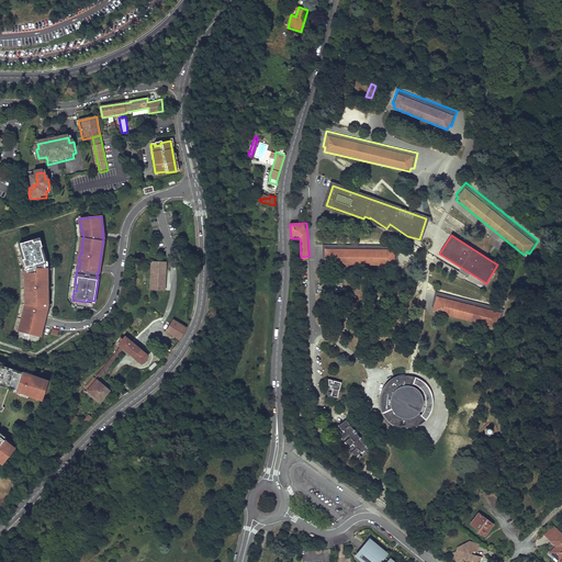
[(21,330),(38,335),(40,332),(42,332),(44,321),(46,312),(46,307),(47,307),(48,306),(48,305),(47,295),(46,295),(45,280),(47,280),(47,269),(45,269),(45,266),(45,261),(46,261),(44,254),(43,254),(41,247),(43,246),(40,238),(33,240),(33,239),(19,244),(22,253),(23,251),(25,259),(23,259),(25,267),(25,268),(25,269),(25,270),(26,271),(27,271),(27,280),(25,280),(26,289),(27,289),(27,295),(26,295),(26,304),(27,304),(26,312),(24,311),(21,326),(22,327),(21,330)]
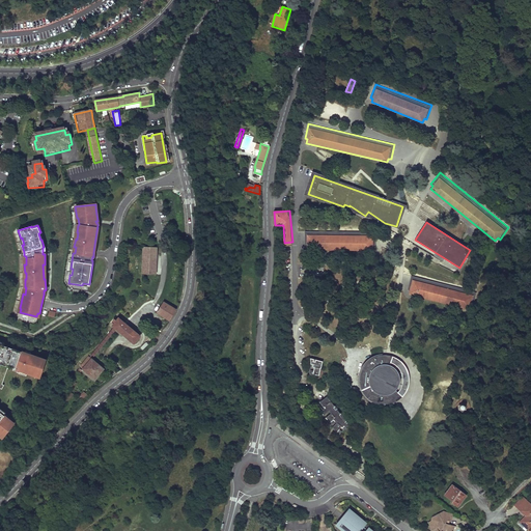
[(376,231),(306,229),(306,244),(308,244),(308,248),(373,250),(373,246),(376,246),(376,231)]
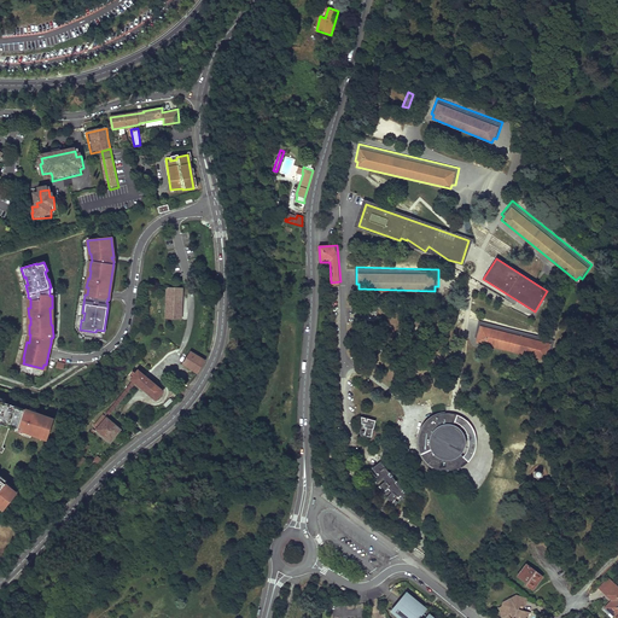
[(165,318),(180,319),(182,287),(167,286),(165,318)]
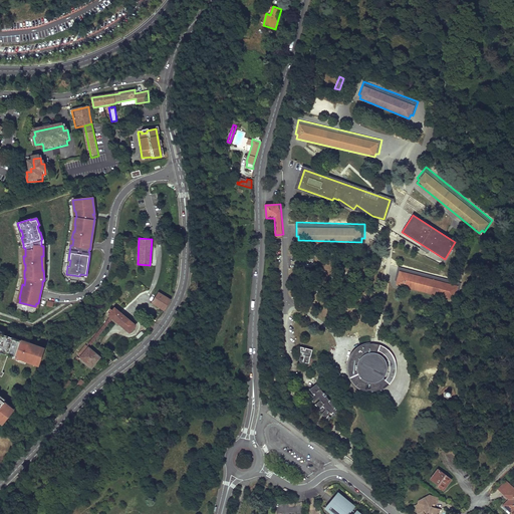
[(313,259),(301,259),(301,267),(312,267),(313,259)]
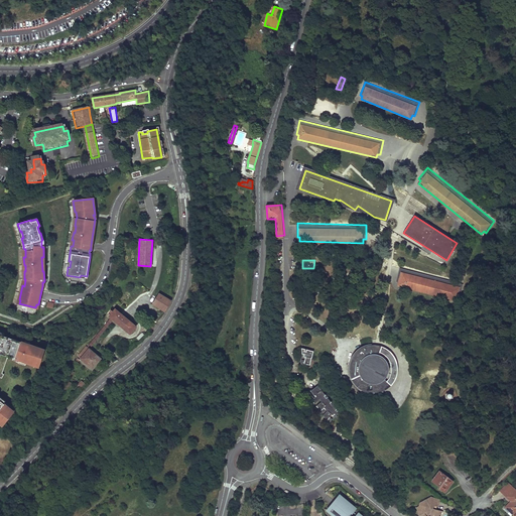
[(463,283),(400,267),(396,281),(398,282),(397,285),(457,301),(458,297),(460,298),(463,283)]
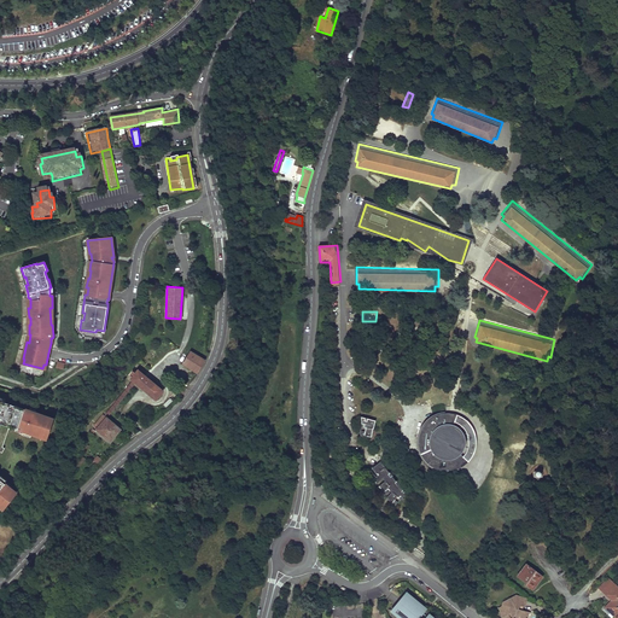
[(182,362),(197,372),(205,360),(190,350),(182,362)]
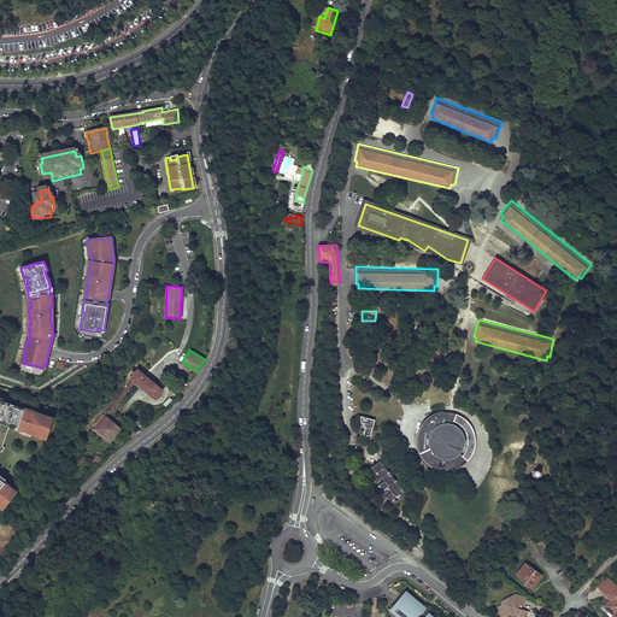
[(162,389),(137,368),(136,370),(134,368),(130,371),(130,372),(129,374),(131,376),(130,377),(133,378),(134,381),(156,398),(162,389)]
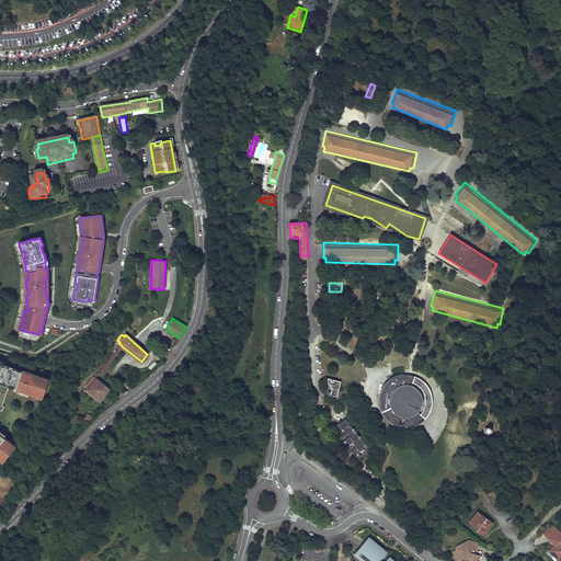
[(94,377),(96,378),(122,346),(121,344),(94,377)]
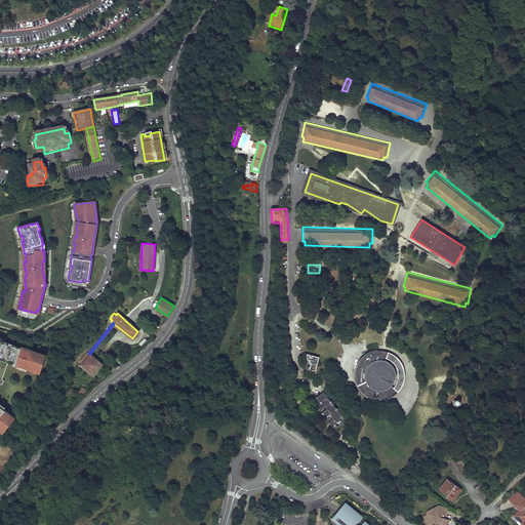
[(146,328),(153,335),(155,332),(149,326),(146,328)]
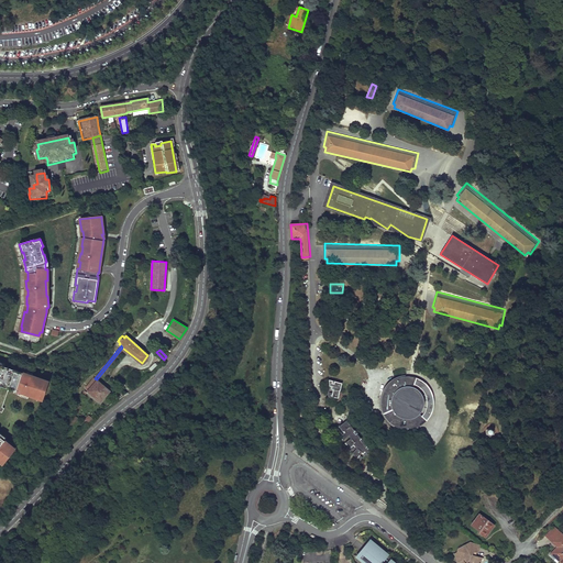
[(0,461),(3,464),(17,448),(6,439),(7,438),(0,432),(0,411),(2,412),(4,408),(2,408),(9,388),(15,392),(17,393),(18,394),(18,395),(28,398),(29,397),(42,401),(48,382),(32,376),(33,374),(28,372),(26,374),(4,366),(4,364),(0,362),(0,461)]
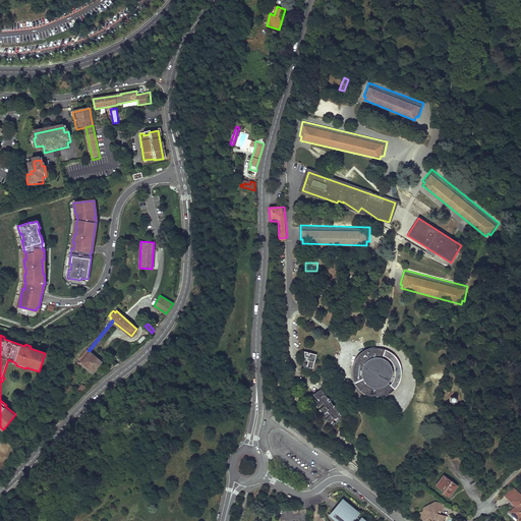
[(375,354),(375,348),(367,350),(360,354),(356,360),(353,368),(353,377),(355,384),(359,389),(364,394),(370,396),(375,397),(384,396),(388,395),(385,389),(388,388),(390,386),(386,382),(389,379),(390,374),(390,370),(389,366),(386,363),(382,360),(383,356),(380,354),(375,354)]
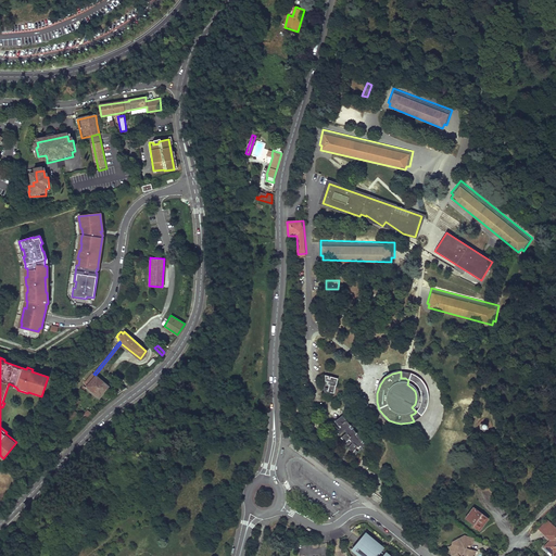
[(411,415),(414,421),(419,418),(424,413),(426,407),(428,401),(428,394),(427,389),(424,383),(420,379),(414,375),(407,373),(401,371),(401,378),(405,378),(408,380),(413,381),(416,383),(419,389),(421,393),(421,399),(420,404),(418,409),(416,412),(414,414),(411,415)]
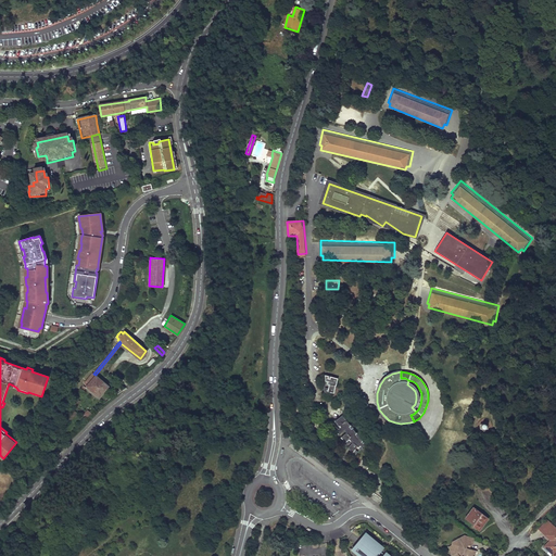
[(85,384),(100,396),(109,386),(96,375),(92,373),(87,380),(87,381),(86,380),(84,383),(85,384)]
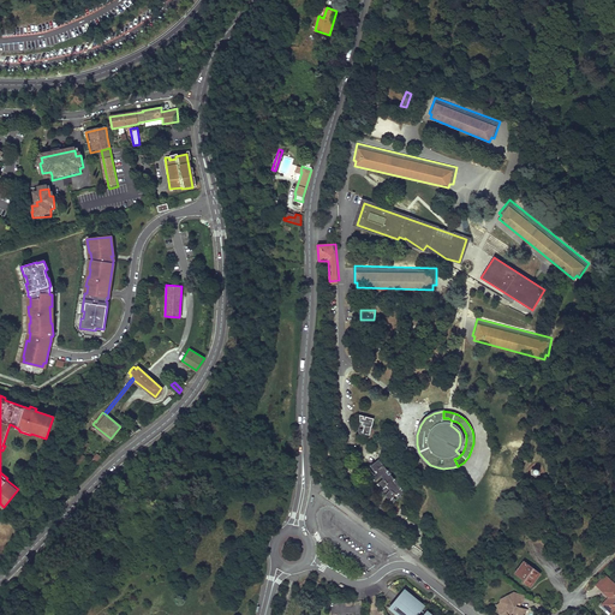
[(374,418),(359,415),(359,422),(362,422),(359,433),(370,435),(371,427),(372,427),(374,418)]
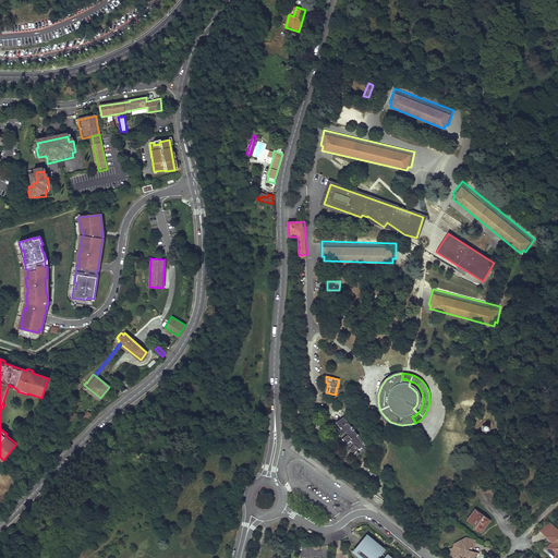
[(352,427),(343,416),(336,423),(340,427),(338,429),(339,431),(337,433),(340,436),(346,432),(348,435),(342,439),(349,446),(352,443),(353,445),(349,449),(356,456),(363,448),(364,449),(367,446),(359,438),(356,436),(358,435),(354,429),(352,431),(351,428),(352,427)]
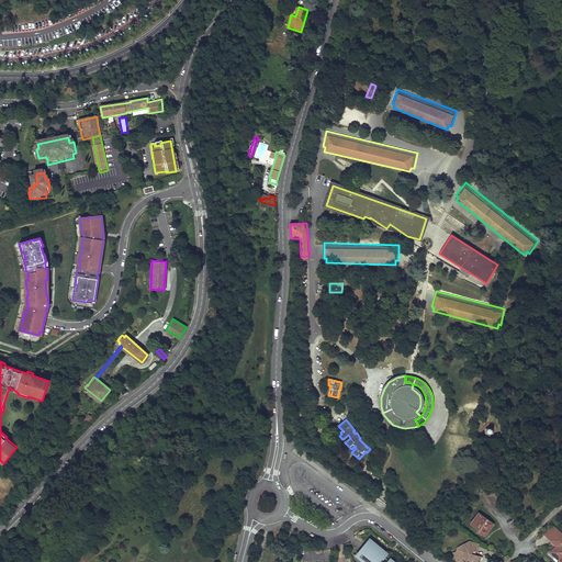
[(492,524),(478,514),(470,524),(479,530),(478,531),(483,536),(492,524)]
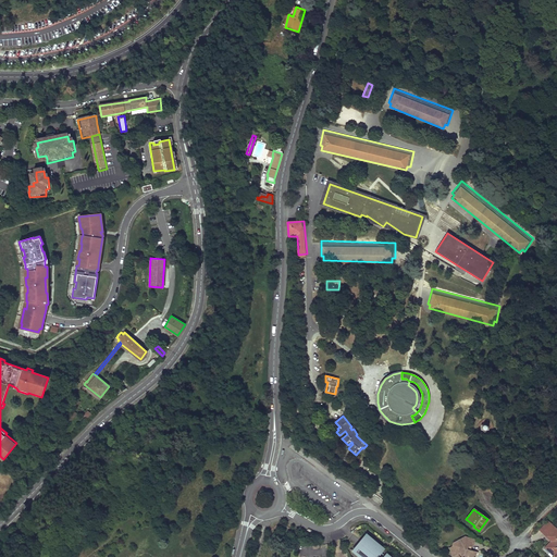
[(556,552),(556,530),(551,523),(544,531),(547,534),(546,535),(552,541),(547,545),(551,549),(549,551),(554,556),(556,552)]
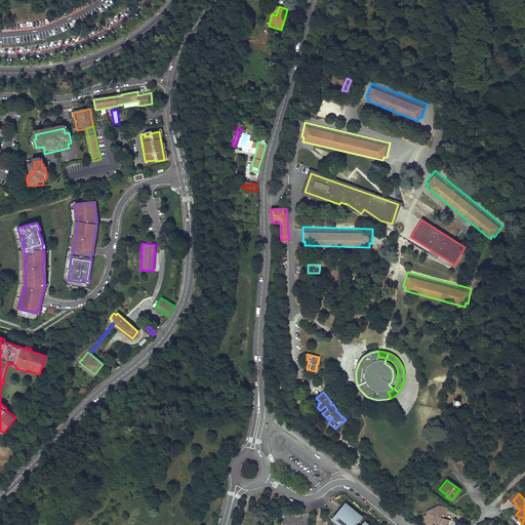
[(345,503),(336,514),(338,516),(333,521),(338,524),(364,524),(362,523),(362,524),(359,521),(362,518),(356,513),(354,512),(353,513),(351,511),(352,509),(345,503)]
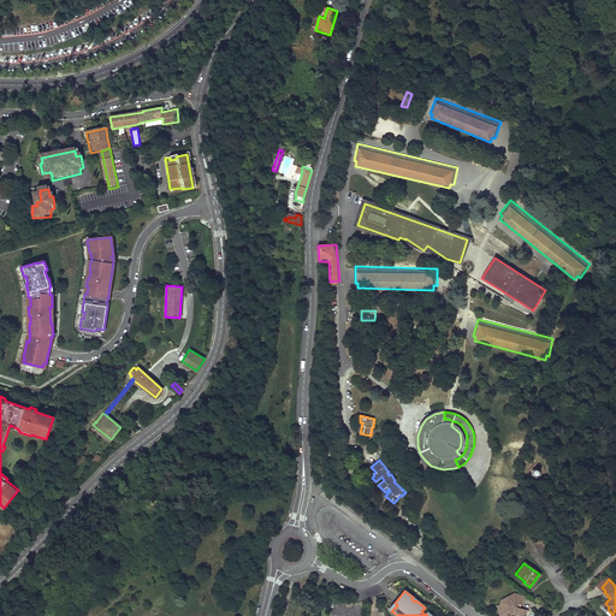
[(523,596),(515,594),(508,598),(508,597),(501,600),(503,603),(499,605),(496,608),(499,612),(504,610),(507,615),(525,615),(527,609),(520,608),(516,606),(517,603),(521,604),(523,596)]
